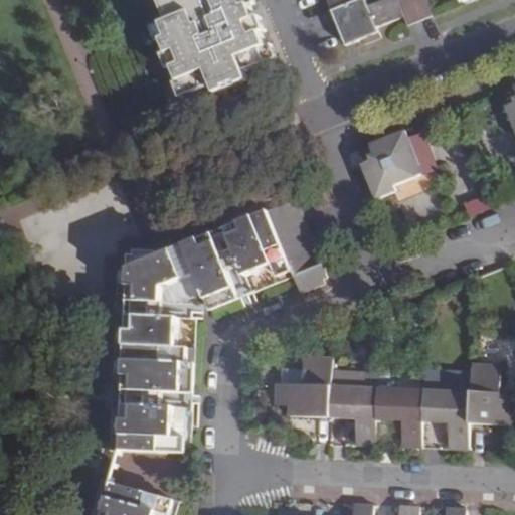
[(174,0),(180,14),(160,25),(150,29),(156,41),(160,39),(166,52),(161,54),(166,68),(172,66),(177,79),(171,82),(177,95),(182,93),(186,102),(230,84),(226,75),(274,56),(269,43),(265,44),(260,31),(263,29),(258,15),(253,17),(248,4),(252,2),(250,0),(174,0)]
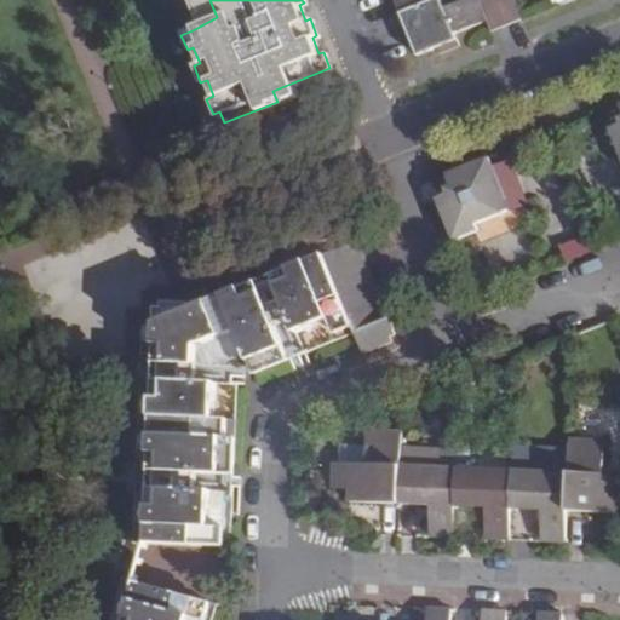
[(435,47),(438,55),(459,46),(454,32),(482,21),(472,0),(452,0),(442,4),(440,0),(394,0),(415,55),(435,47)]
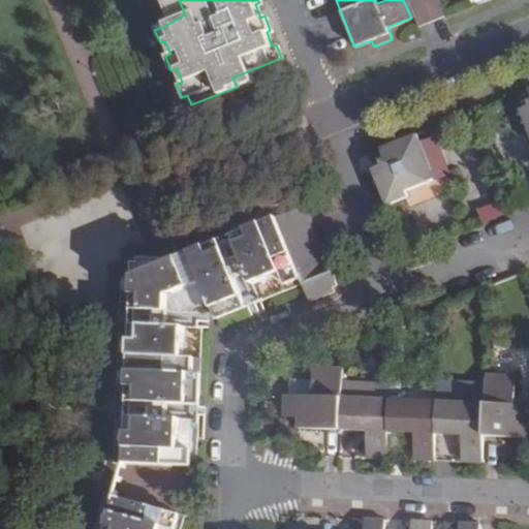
[(406,0),(418,29),(433,23),(424,0),(406,0)]
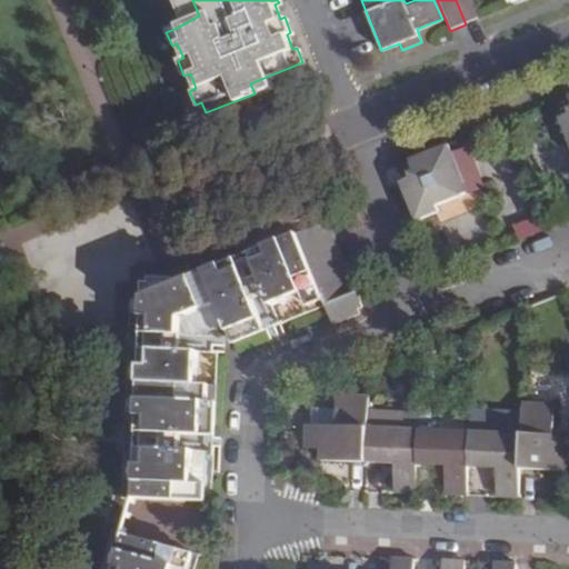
[(456,0),(466,25),(481,19),(473,0),(456,0)]
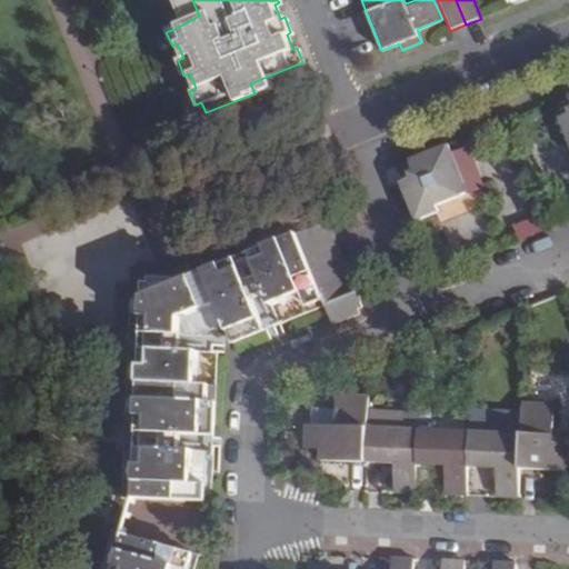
[(448,146),(410,161),(413,168),(407,171),(409,178),(399,182),(415,222),(440,213),(438,207),(467,196),(448,146)]
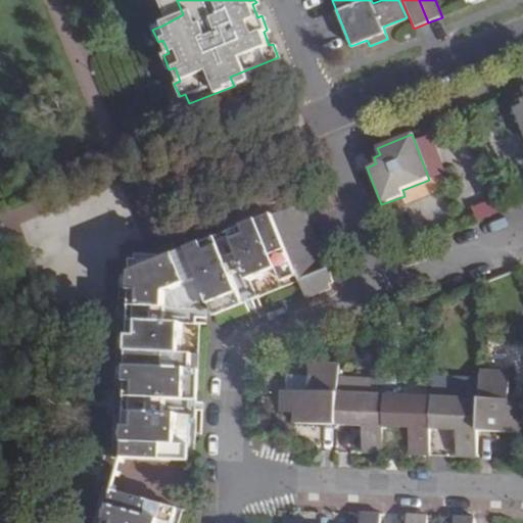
[(133,273),(133,276),(123,454),(186,457),(188,440),(178,439),(180,410),(181,397),(197,398),(199,370),(191,369),(196,310),(164,307),(165,290),(199,277),(207,297),(214,314),(244,301),(242,295),(295,274),(300,286),(322,278),(321,273),(325,271),(295,194),(269,204),(264,193),(219,211),(222,219),(228,235),(133,273)]
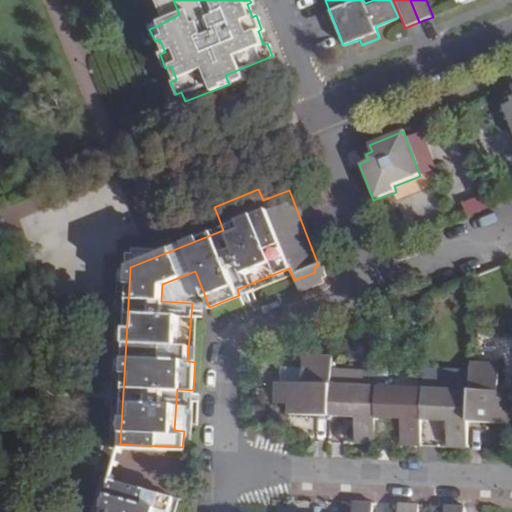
[(466,217),(486,207),(479,193),(460,203),(466,217)]
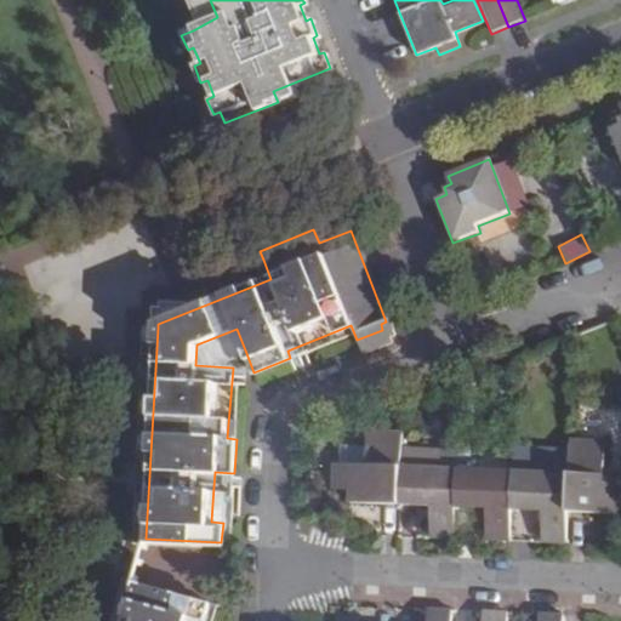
[(237,329),(197,345),(246,353),(237,329)]
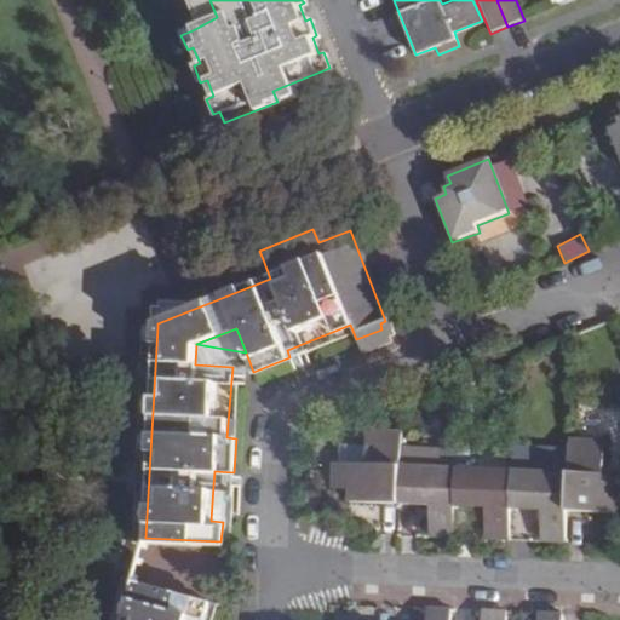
[(618,503),(619,503),(619,476),(606,476),(607,441),(569,440),(568,474),(457,468),(458,443),(403,441),(403,434),(367,431),(366,446),(366,465),(339,464),(333,463),(331,491),(348,492),(346,505),(429,509),(429,537),(453,538),(454,511),(486,511),(484,540),(511,541),(512,514),(541,515),(540,543),(566,544),(567,515),(616,517),(618,503)]
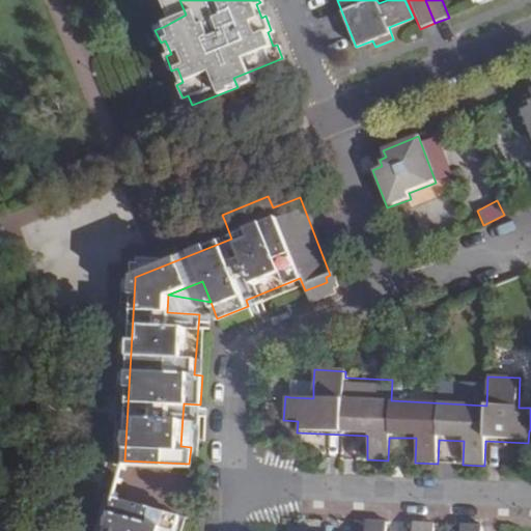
[(313,398),(313,382),(290,381),(290,397),(313,398)]
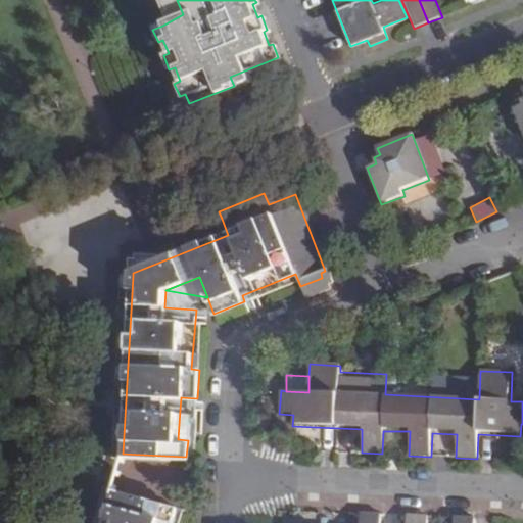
[(178,439),(188,440),(190,411),(180,410),(178,439)]
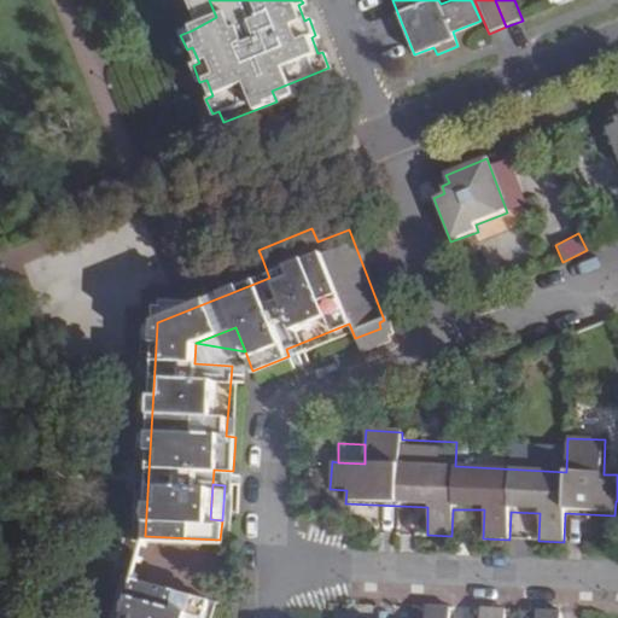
[(208,617),(211,607),(139,590),(130,617),(208,617)]
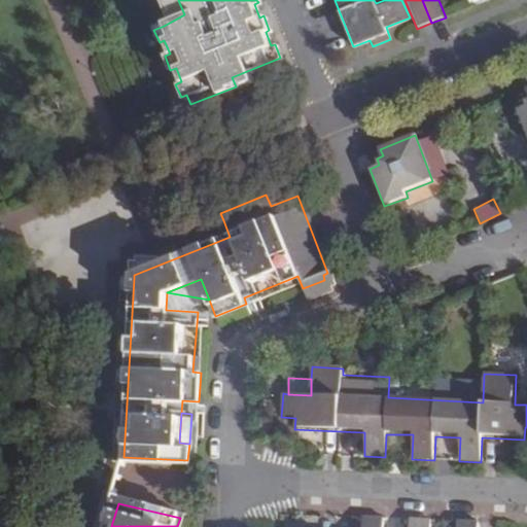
[(477,526),(478,522),(456,520),(455,526),(430,526),(431,520),(410,519),(409,526),(382,526),(383,518),(361,517),(360,526),(477,526)]
